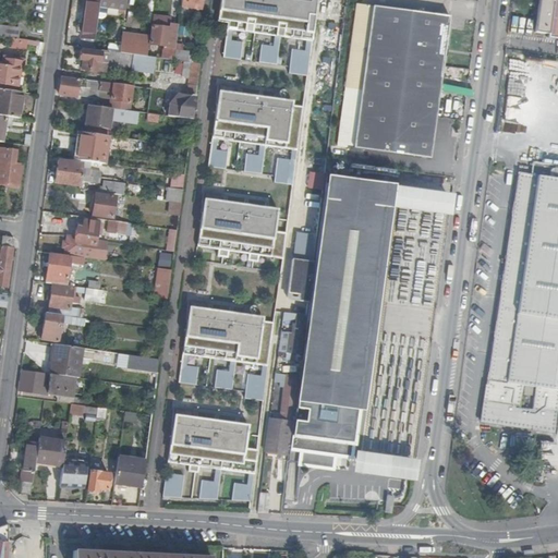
[(83,34),(81,49),(83,49),(93,50),(99,8),(99,0),(87,0),(84,27),(79,26),(77,33),(83,34)]
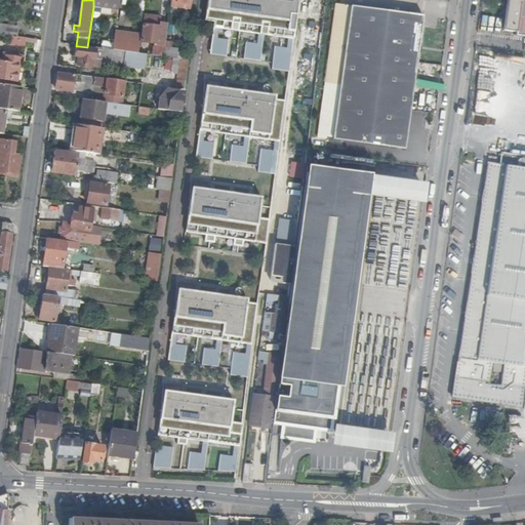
[(93,0),(93,7),(119,10),(120,0),(93,0)]
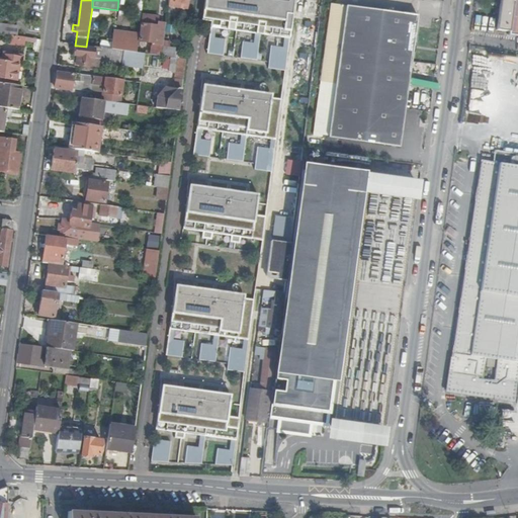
[(169,0),(169,7),(187,10),(187,0),(169,0)]
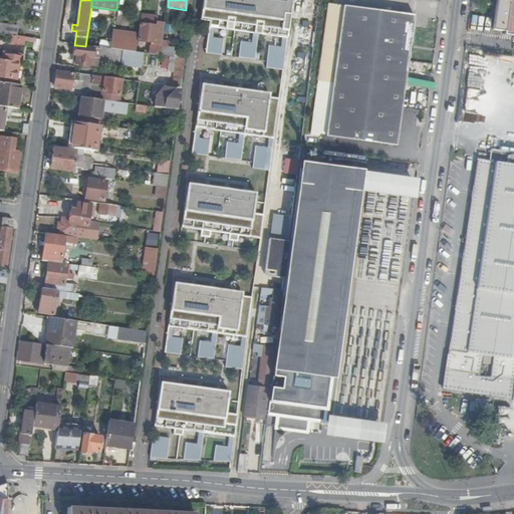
[(284,72),(292,0),(203,0),(201,23),(210,24),(206,55),(222,57),(224,41),(213,40),(214,30),(254,35),(252,45),(241,44),(239,60),(255,62),(258,36),(283,39),(282,49),(269,47),(266,69),(284,72)]
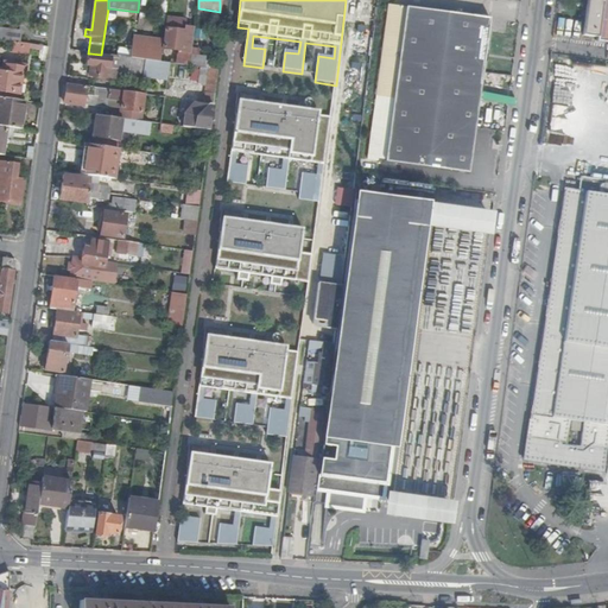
[(607,0),(588,0),(584,37),(597,39),(597,43),(607,44),(607,0)]
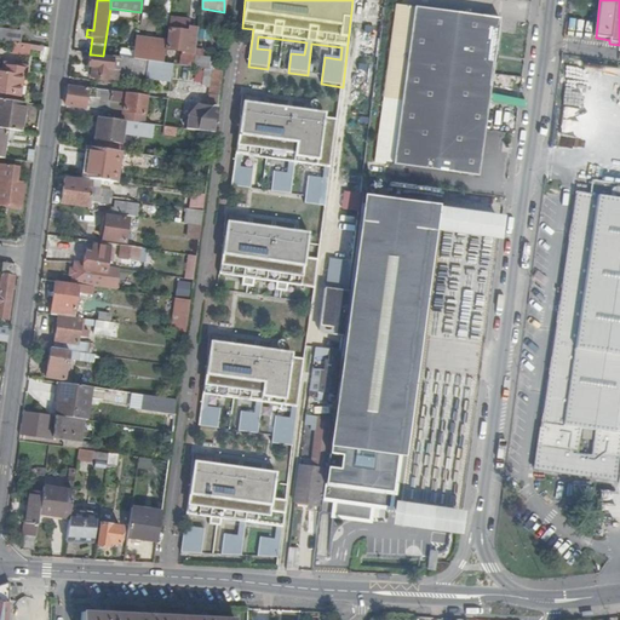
[(394,102),(385,165),(478,178),(499,21),(395,6),(383,99),(394,102)]
